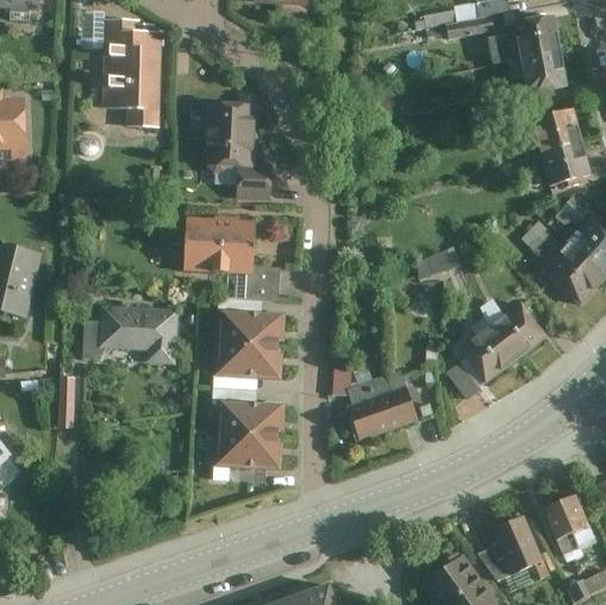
[(0,5),(42,10),(43,0),(62,0),(0,0),(0,5)]
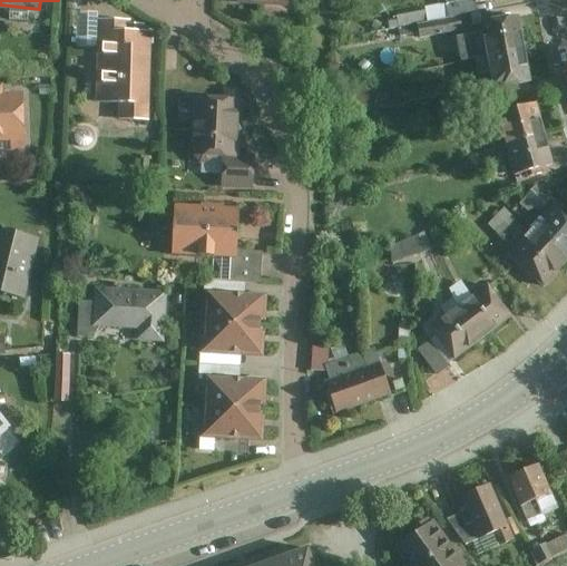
[(101,8),(72,8),(72,48),(95,48),(95,108),(119,108),(119,118),(150,119),(152,29),(133,29),(133,16),(101,16),(101,8)]
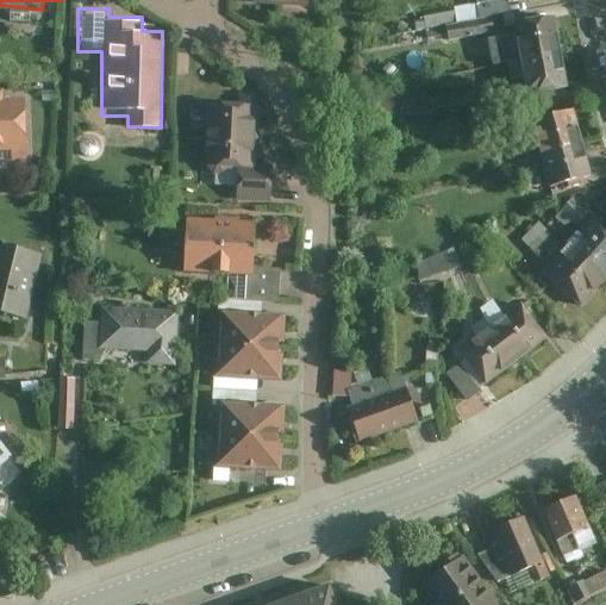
[(519,57),(569,48),(561,8),(483,25),(491,63),(519,57)]
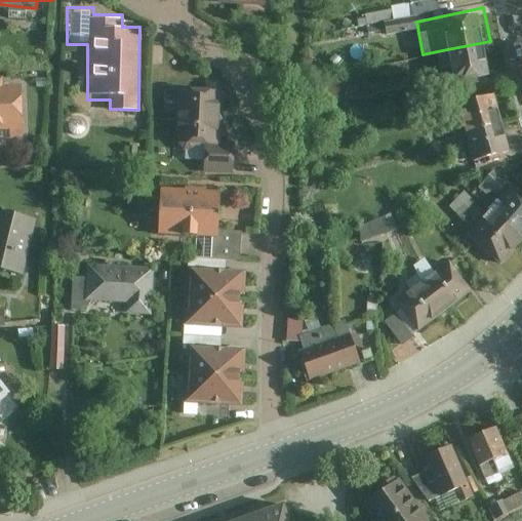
[(496,72),(490,41),(447,49),(454,80),(496,72)]
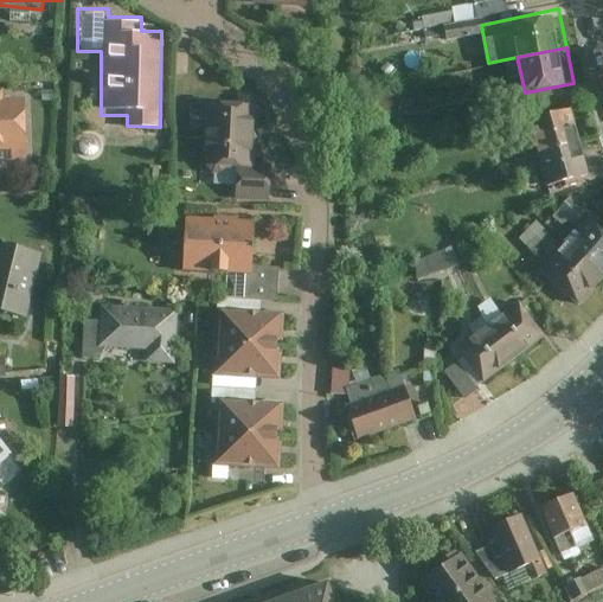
[(0,151),(25,151),(23,95),(4,95),(2,87),(0,87),(0,151)]
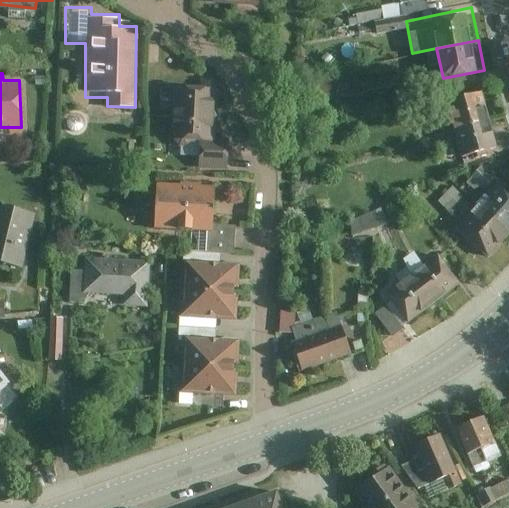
[(220,90),(173,87),(170,145),(196,147),(195,165),(229,167),(231,136),(217,135),(220,90)]
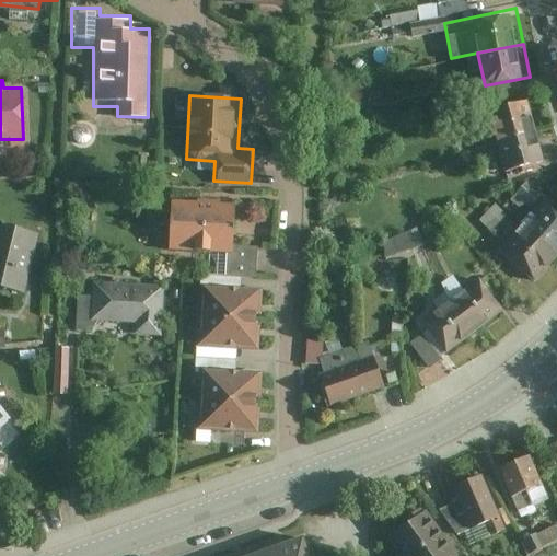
[(495,140),(537,128),(529,96),(486,108),(495,140)]
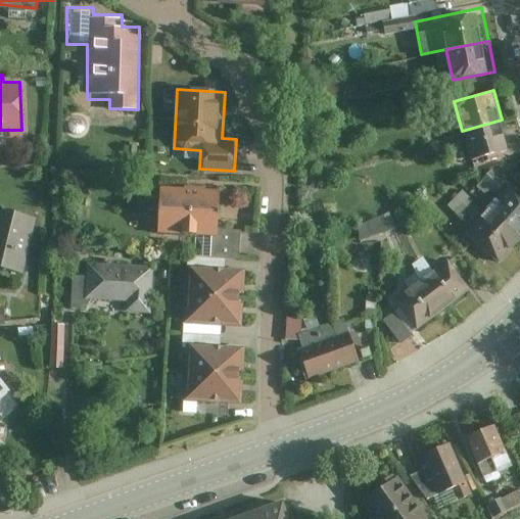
[(510,151),(502,120),(462,131),(470,161),(510,151)]
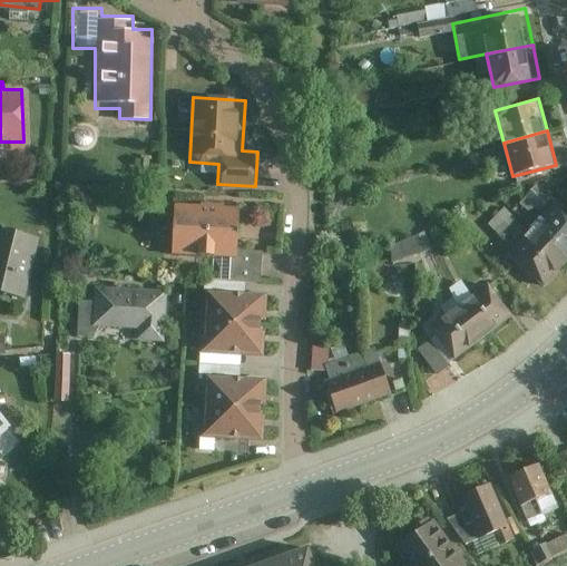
[(538,173),(511,201),(534,221),(545,211),(554,199),(566,197),(566,187),(558,189),(538,173)]
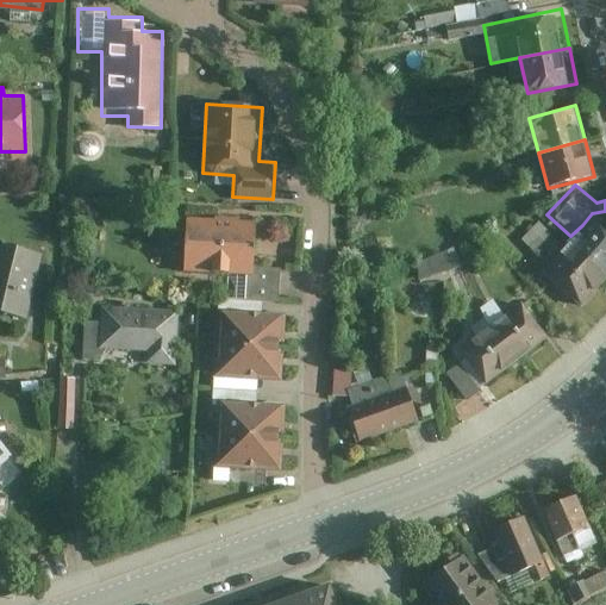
[(519,237),(549,254),(560,232),(531,217),(519,237)]
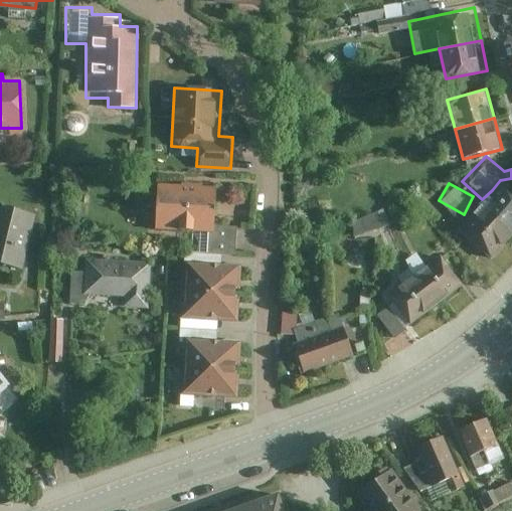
[(217,187),(157,184),(155,229),(213,232),(212,245),(235,246),(236,223),(215,222),(217,187)]
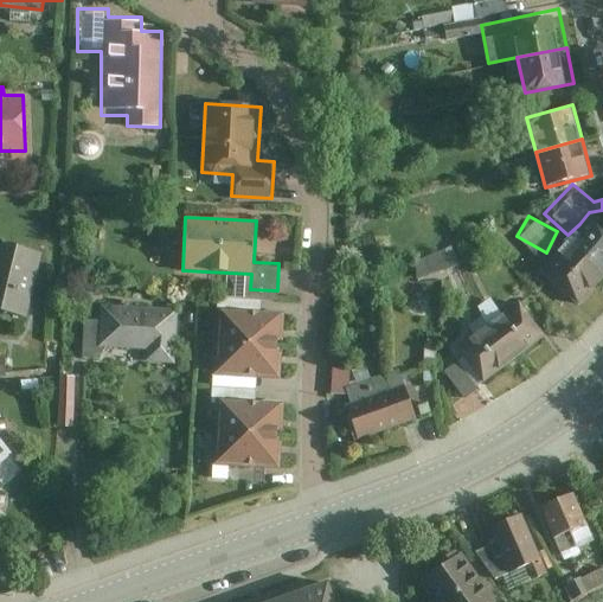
[(560,243),(601,279),(602,275),(602,244),(579,224),(568,235),(560,243)]
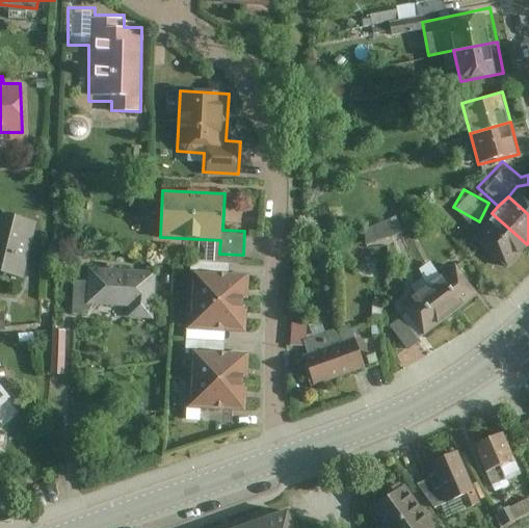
[(394,213),(360,222),(364,238),(398,229),(394,213)]
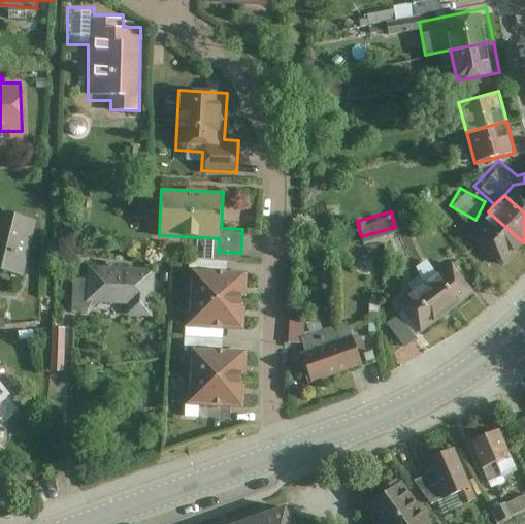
[(505,263),(523,242),(488,211),(471,233),(505,263)]
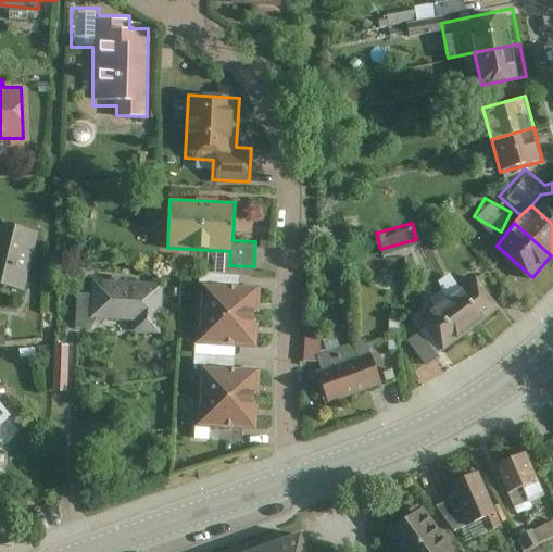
[(0,288),(24,293),(38,234),(0,224),(0,288)]
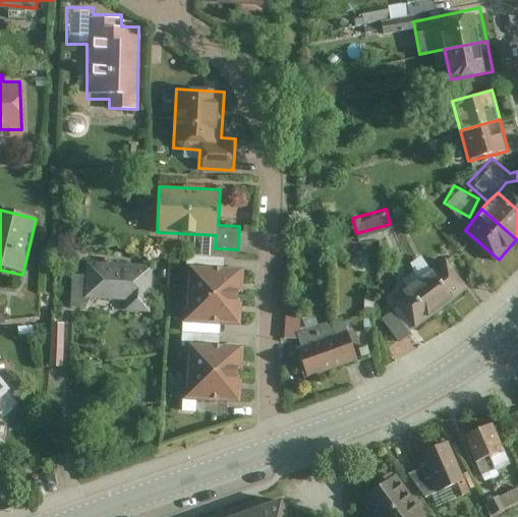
[(451,254),(418,275),(441,307),(472,287),(451,254)]
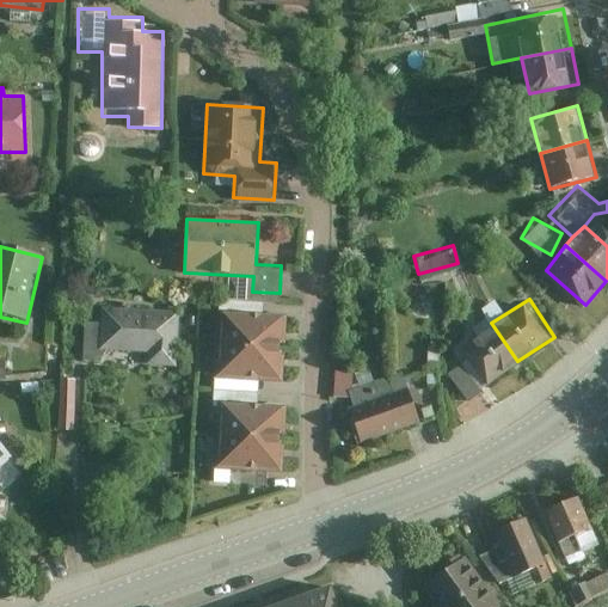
[(182,308),(104,302),(100,353),(136,355),(135,366),(177,368),(182,308)]
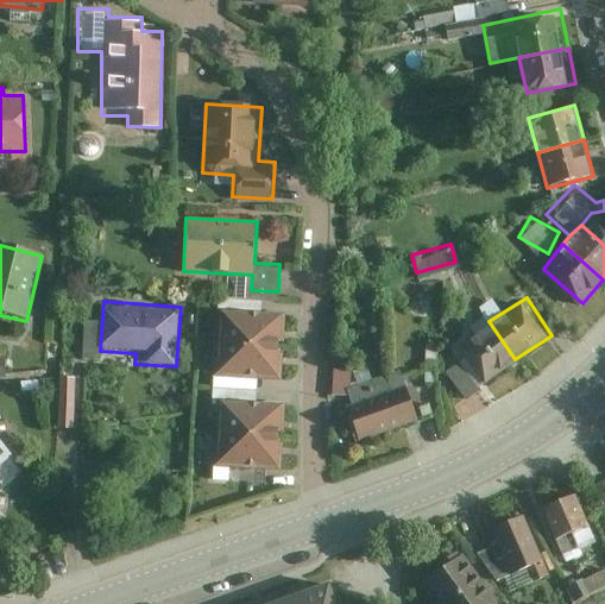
[(216,338),(281,341),(282,313),(218,309),(216,338)]
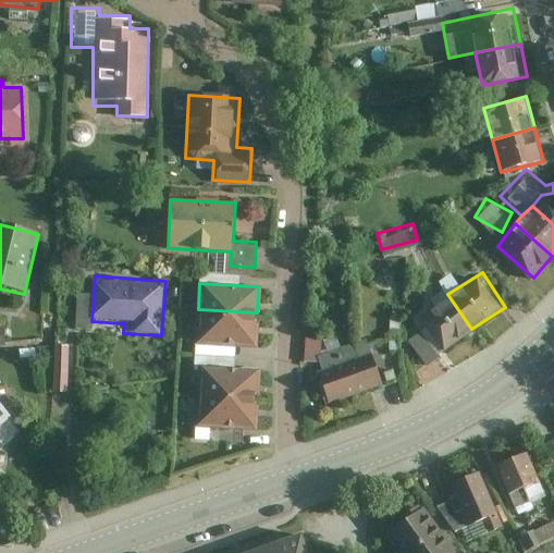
[(464,333),(471,329),(447,294),(415,316),(447,366),(474,348),(464,333)]
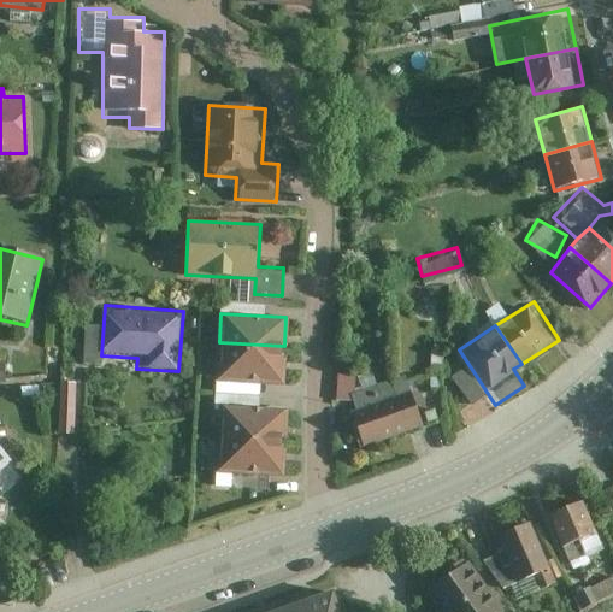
[(282,377),(284,346),(219,342),(217,375),(282,377)]
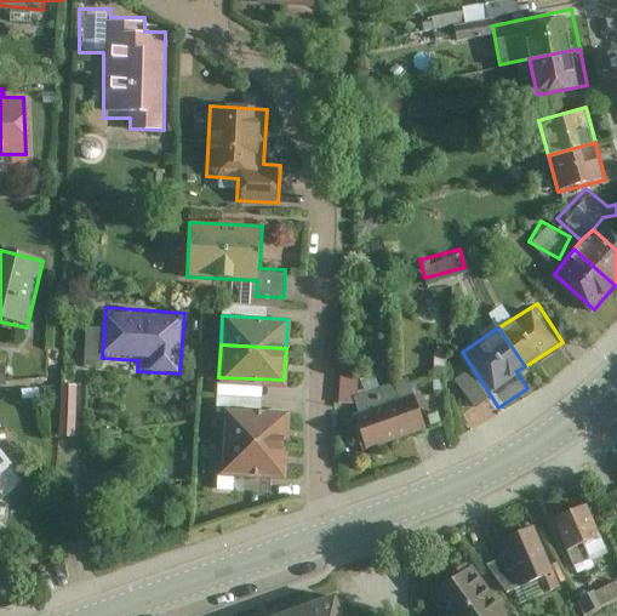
[(364,450),(396,438),(381,387),(363,391),(361,374),(335,374),(337,398),(356,400),(360,411),(353,412),(364,450)]
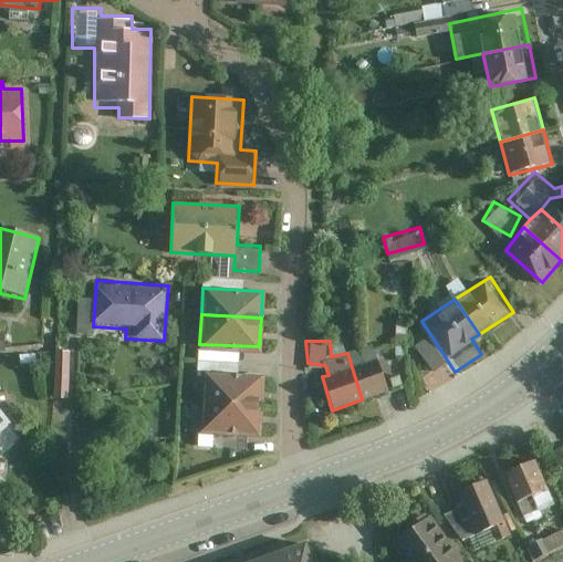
[(347,353),(362,399),(389,389),(375,346),(347,353)]
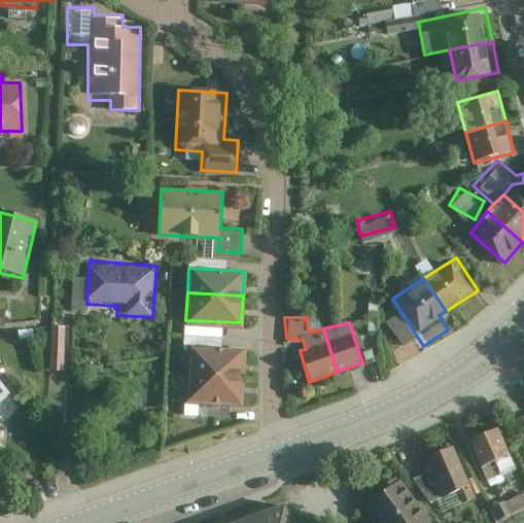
[(186,370),(240,373),(241,346),(187,344),(186,370)]
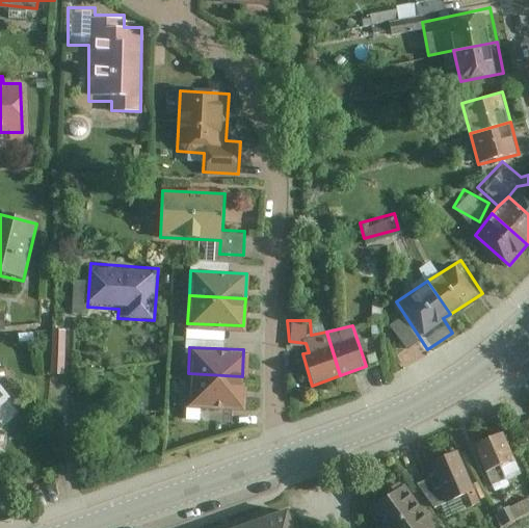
[(242,376),(188,373),(187,402),(241,405),(242,376)]
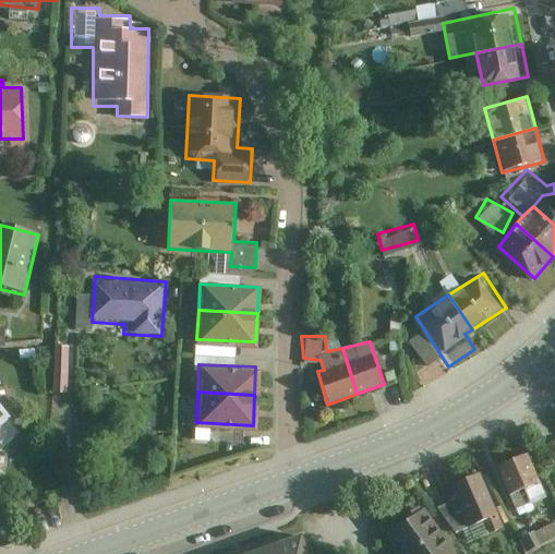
[(0,424),(11,416),(0,402),(0,424)]
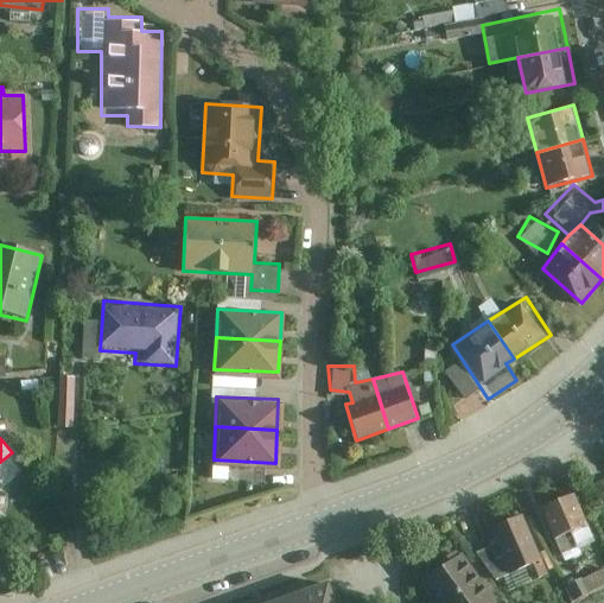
[(571,490),(541,503),(561,553),(577,545),(570,527),(584,520),(571,490)]
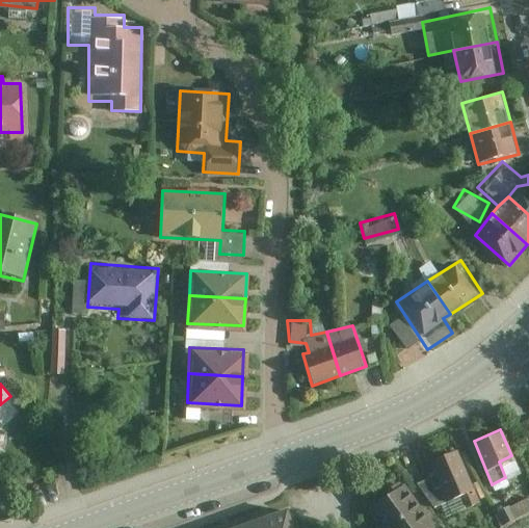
[(476,497),(456,447),(428,458),(433,471),(444,497),(457,491),(463,504),(476,497)]
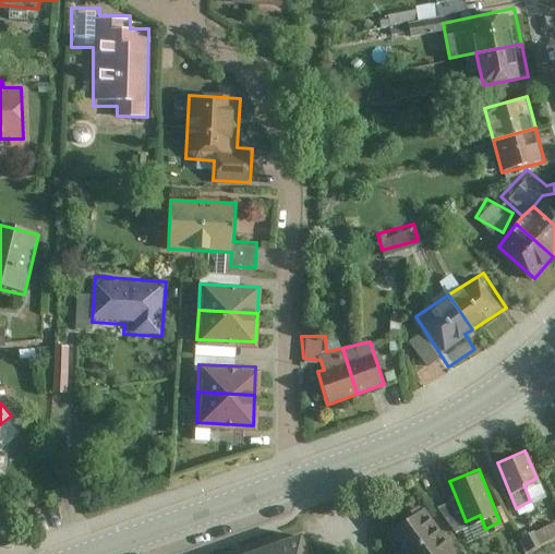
[(454,528),(466,521),(455,494),(436,503),(454,528)]
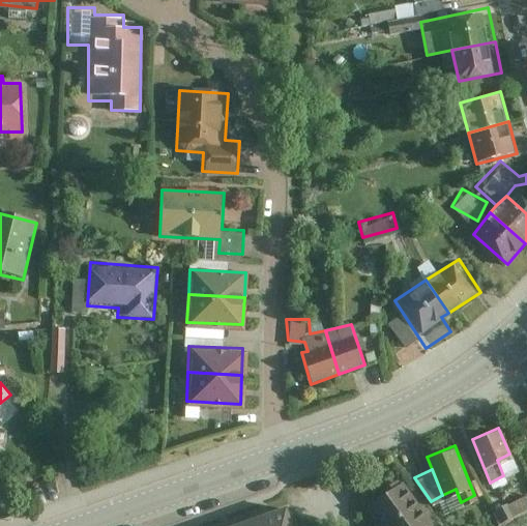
[(400,483),(369,504),(383,525),(426,525),(429,525),(400,483)]
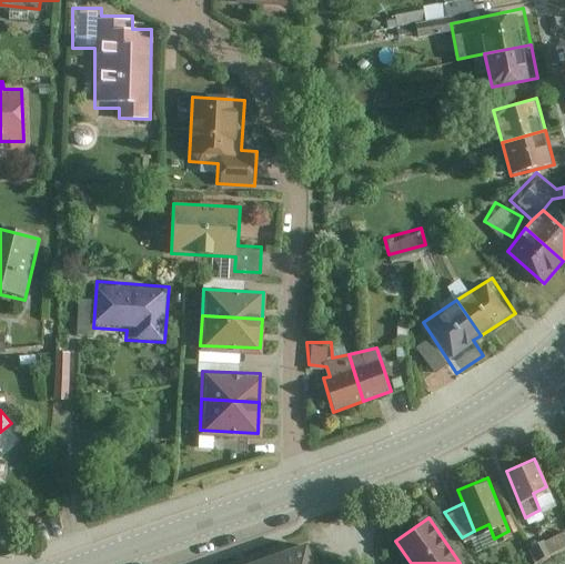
[(533,542),(540,553),(546,549),(546,550),(564,537),(564,535),(558,525),(533,542)]
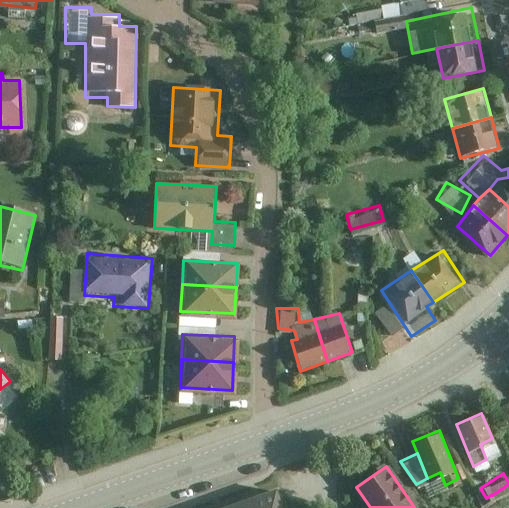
[(193,507),(277,507),(268,483),(245,491),(213,502),(193,507)]
